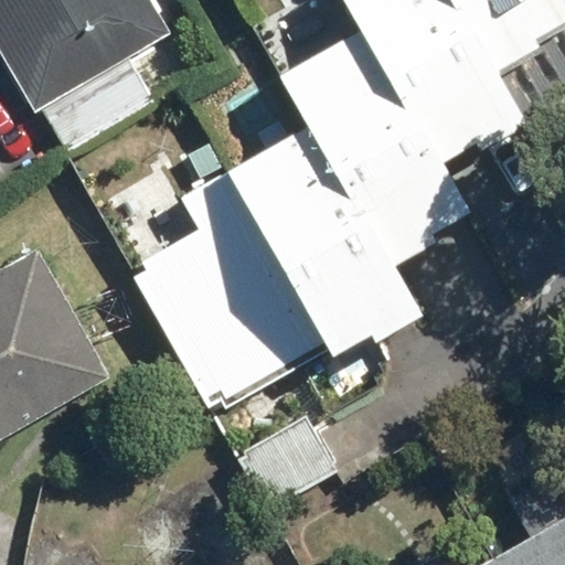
[(150,0),(0,0),(0,57),(31,112),(169,32),(150,0)]
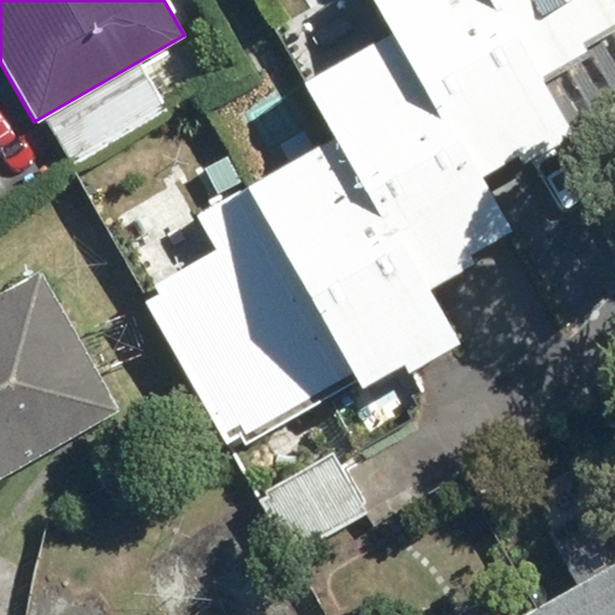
[(218,252),(143,294),(227,442),(354,371),(363,387),(463,330),(431,275),(517,227),(487,174),(578,124),(544,65),(614,24),(614,0),(378,0),(395,28),(306,78),(335,130),(193,210),(218,252)]
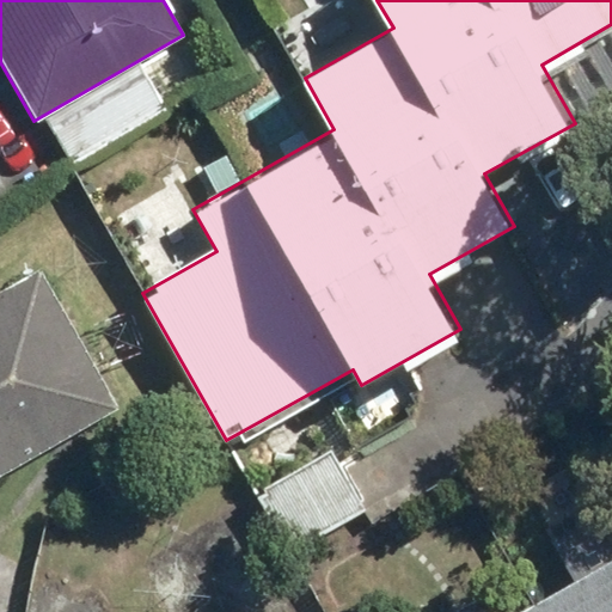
[(0,475),(116,408),(36,269),(0,288),(0,475)]
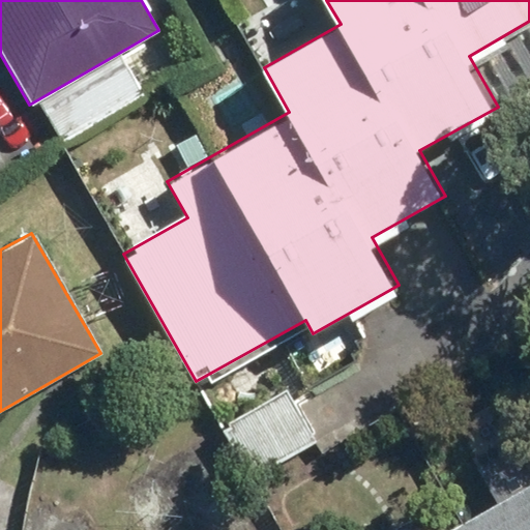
[(287,385),(221,422),(251,475),(317,438),(287,385)]
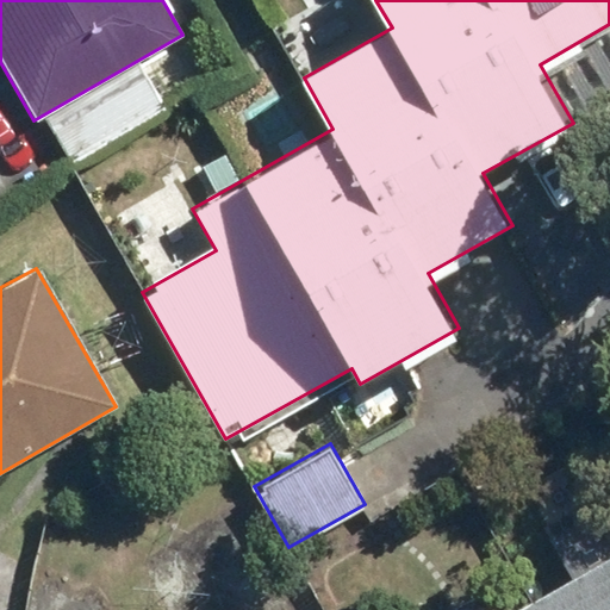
[(609,609),(609,556),(517,609),(609,609)]
